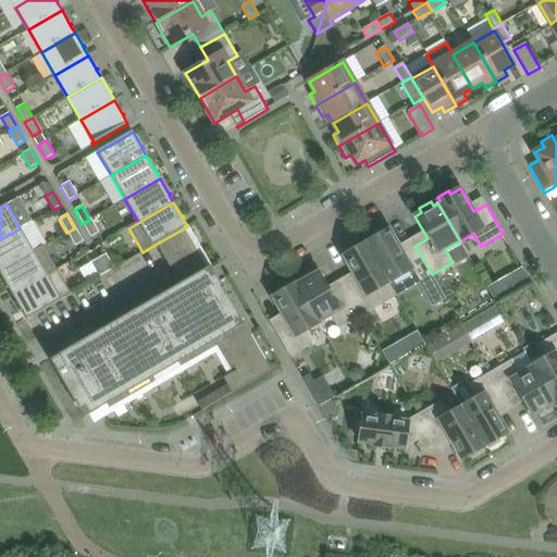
[(98,234),(89,220),(82,224),(90,238),(98,234)]
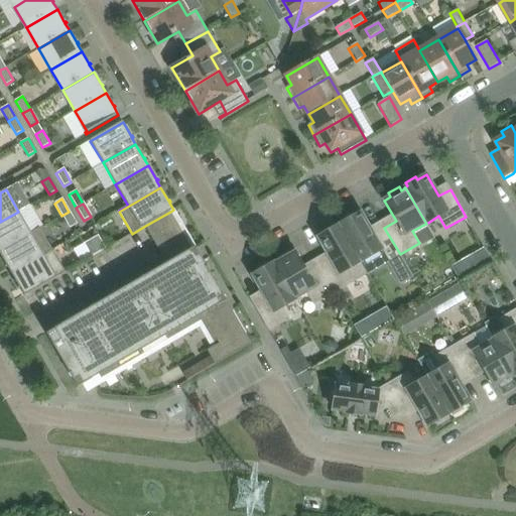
[(31,233),(18,212),(0,222),(0,251),(40,229),(39,228),(31,233)]
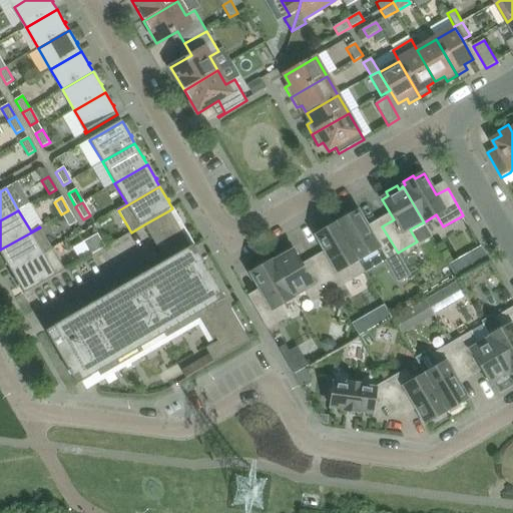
[(97,302),(46,332),(77,385),(77,386),(82,383),(89,379),(91,377),(91,376),(98,372),(100,377),(199,319),(214,344),(205,348),(210,356),(214,363),(250,342),(218,288),(217,289),(214,283),(212,284),(208,278),(211,276),(194,245),(193,245),(190,247),(188,243),(191,242),(173,212),(171,214),(169,210),(144,224),(146,228),(163,259),(164,259),(166,262),(157,267),(159,270),(149,276),(147,273),(132,281),(134,284),(124,290),(122,287),(107,296),(109,299),(99,305),(97,302)]
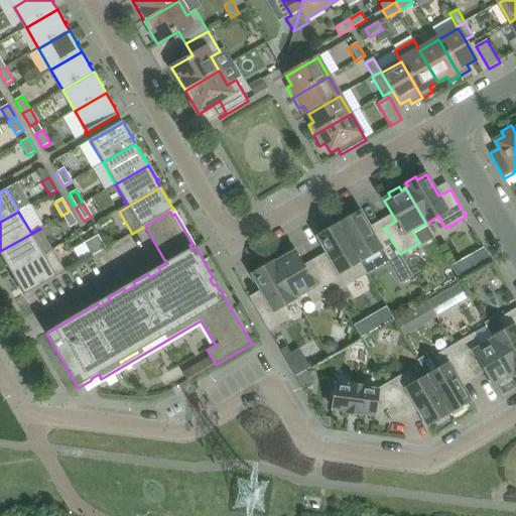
[(69,212),(61,216),(69,229),(77,225),(69,212)]
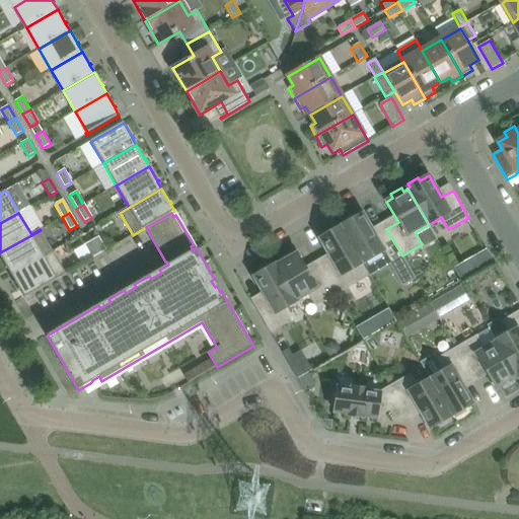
[(344,225),(342,227),(363,264),(369,275),(382,268),(388,264),(402,255),(386,229),(375,235),(372,229),(363,214),(354,219),(352,216),(342,222),(344,225)]
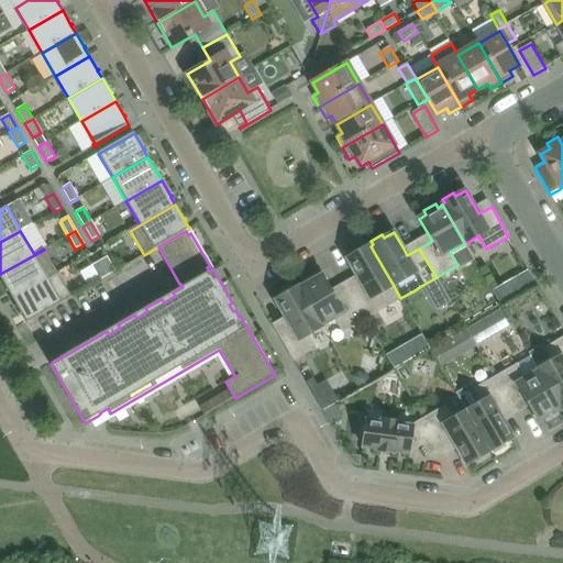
[(356,254),(346,260),(356,276),(361,283),(348,290),(365,319),(386,307),(400,298),(394,286),(371,246),(368,247),(366,243),(354,250),(356,254)]
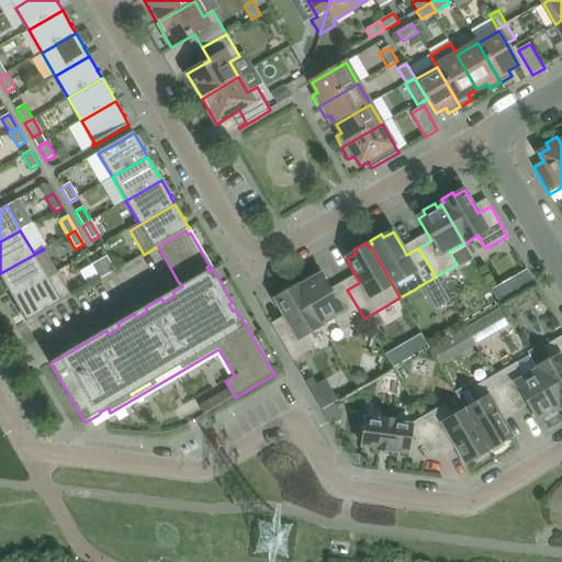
[(57,272),(44,249),(0,273),(0,277),(7,290),(6,290),(7,292),(8,291),(12,299),(57,272)]
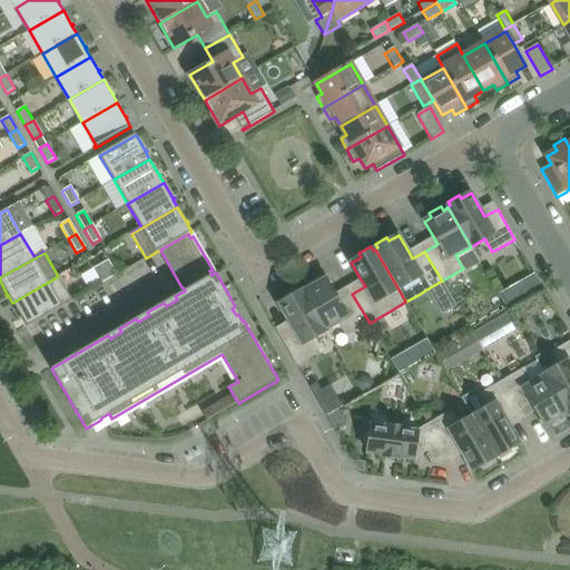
[(108,259),(100,264),(109,278),(117,274),(108,259)]
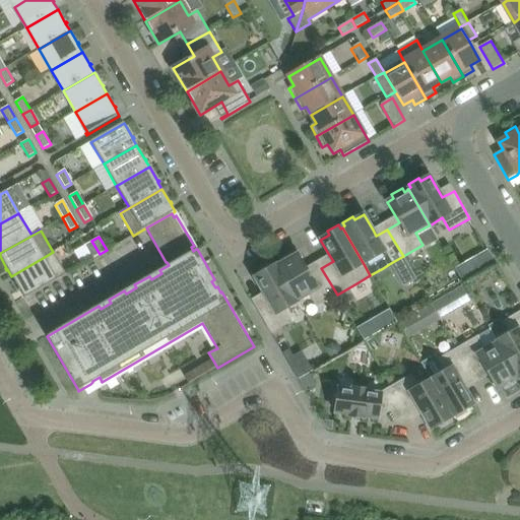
[(92,259),(100,254),(91,241),(84,246),(92,259)]
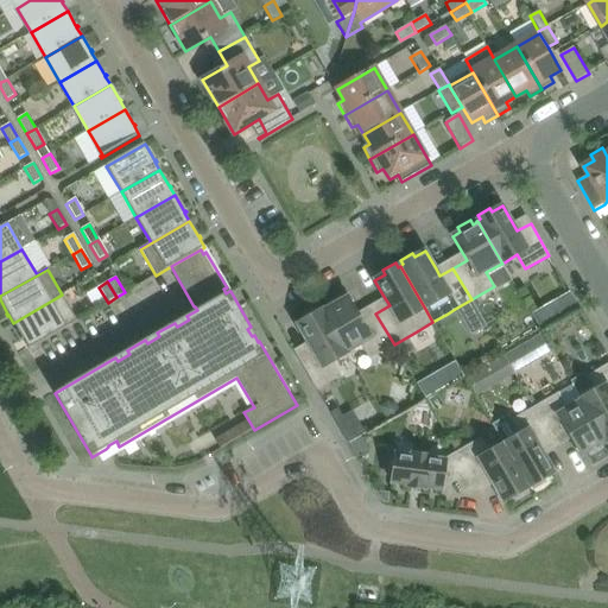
[(62,295),(13,323),(23,339),(21,340),(21,341),(24,341),(29,349),(67,327),(77,321),(62,295)]
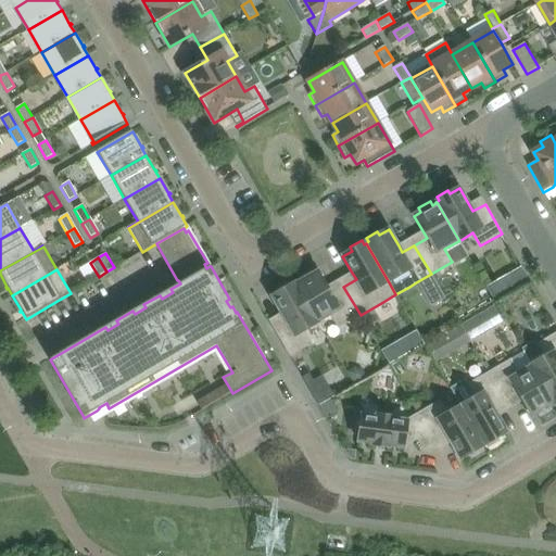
[(297,285),(295,283),(318,324),(318,323),(331,314),(339,328),(361,315),(343,287),(331,293),(318,270),(312,275),(310,272),(298,278),(300,281),(297,285)]
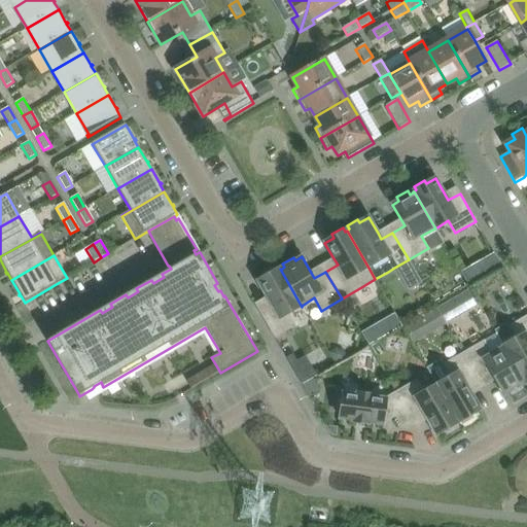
[(487,268),(465,281),(469,288),(502,269),(494,256),(484,262),(487,268)]
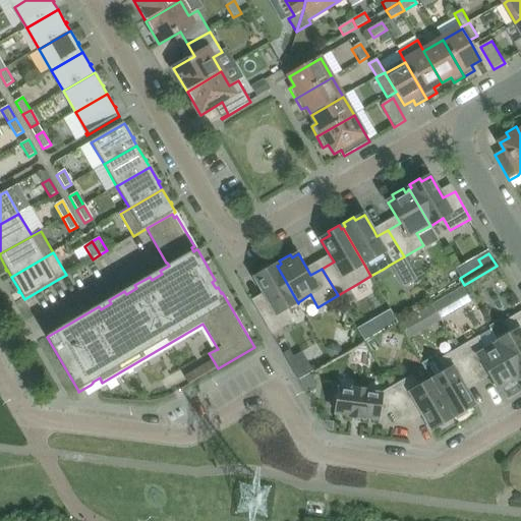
[(457,272),(460,278),(481,265),(478,259),(457,272)]
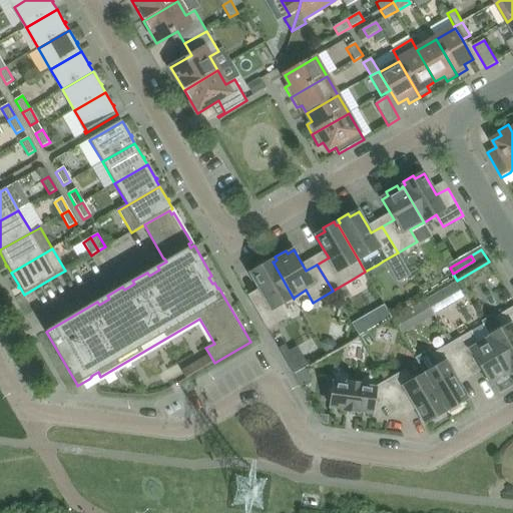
[(281,306),(294,299),(273,262),(271,264),(269,260),(258,266),(260,270),(250,275),(263,296),(251,302),(268,329),(287,318),(281,306)]
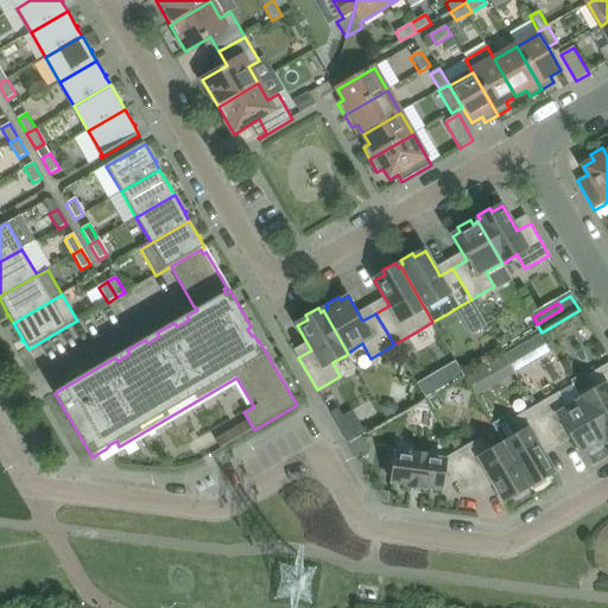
[(483,321),(468,330),(470,335),(487,325),(483,321)]
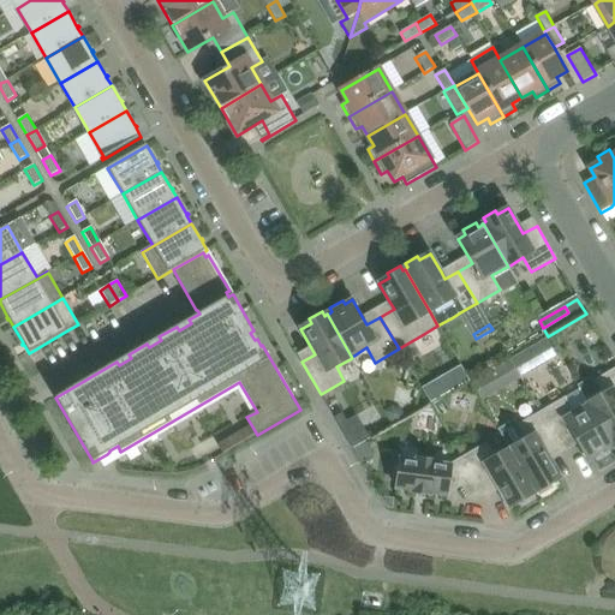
[(547,342),(529,352),(539,371),(557,360),(547,342)]
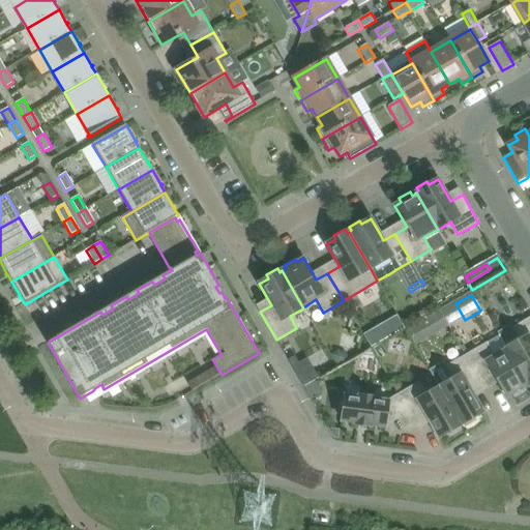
[(455,302),(441,312),(449,325),(465,317),(455,302)]
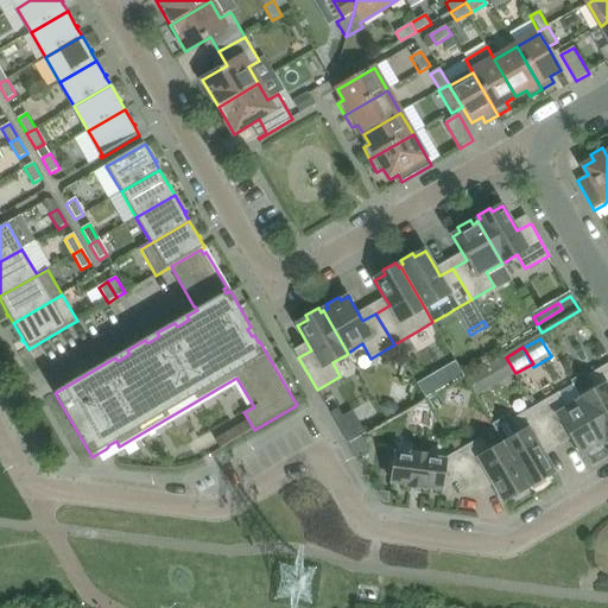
[(502,359),(486,369),(495,386),(512,375),(502,359)]
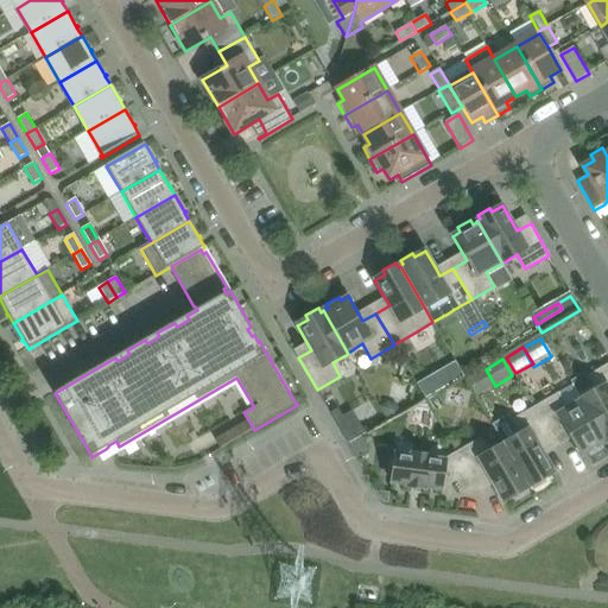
[(454,362),(425,379),(434,394),(462,378),(454,362)]
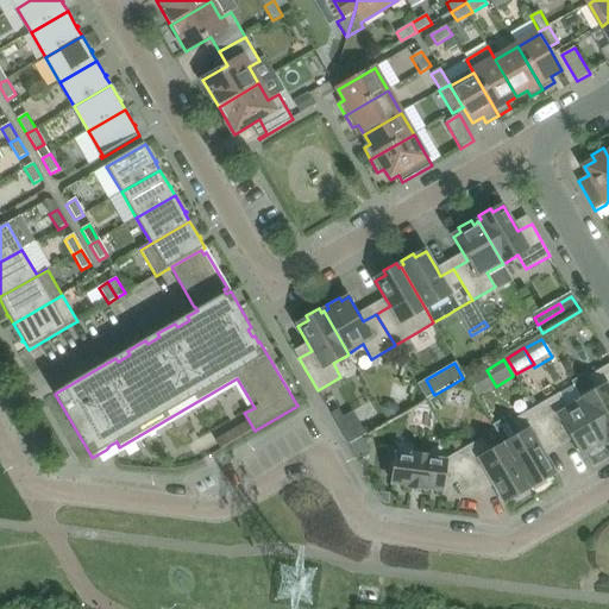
[(582,401),(607,444),(608,441),(608,365),(589,377),(597,391),(582,401)]
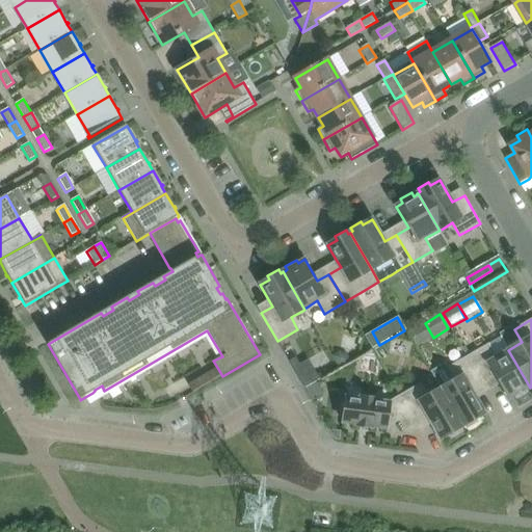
[(433,341),(424,324),(408,334),(418,349),(433,341)]
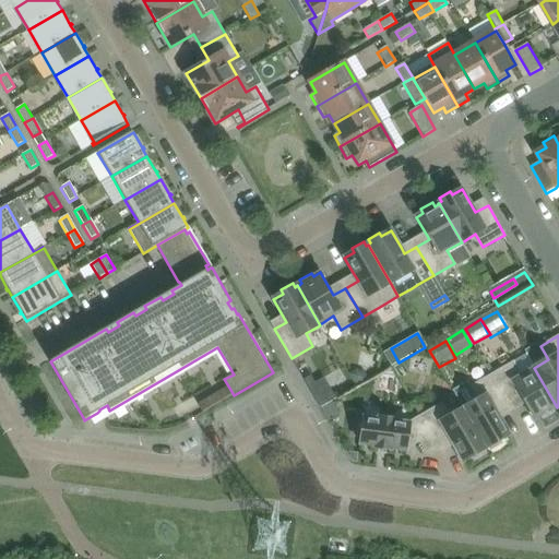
[(391,348),(381,354),(390,368),(399,363),(391,348)]
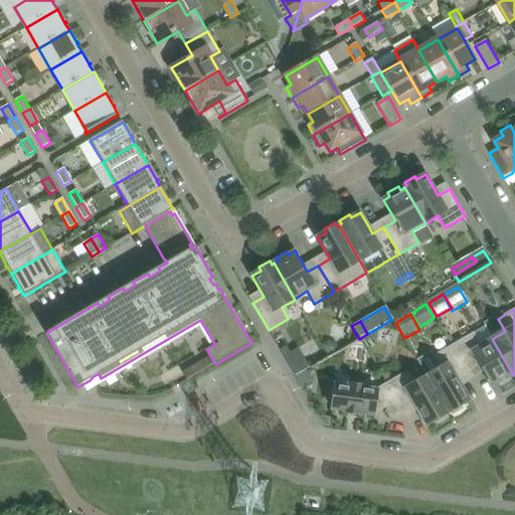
[(492,339),(492,340),(480,347),(473,334),(453,346),(468,372),(479,366),(491,386),(498,383),(500,386),(510,380),(509,376),(512,374),(512,375),(513,375),(492,339)]
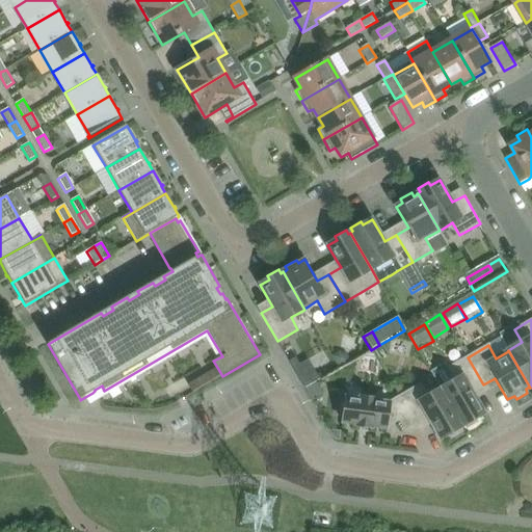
[(339,352),(330,357),(337,369),(350,362),(346,354),(339,352)]
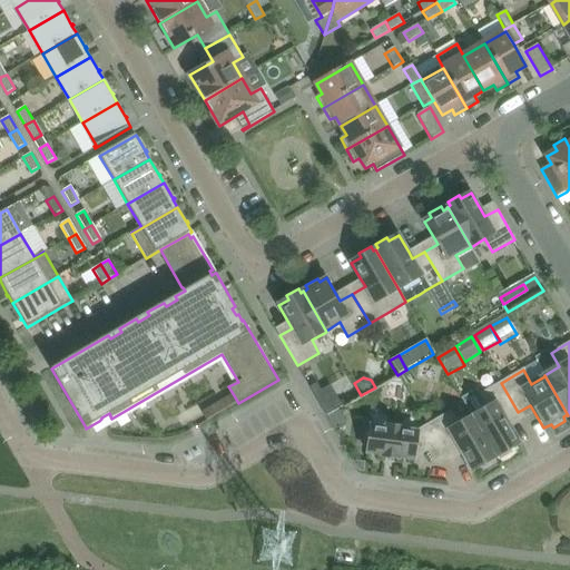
[(316,383),(310,387),(314,394),(321,391),(316,383)]
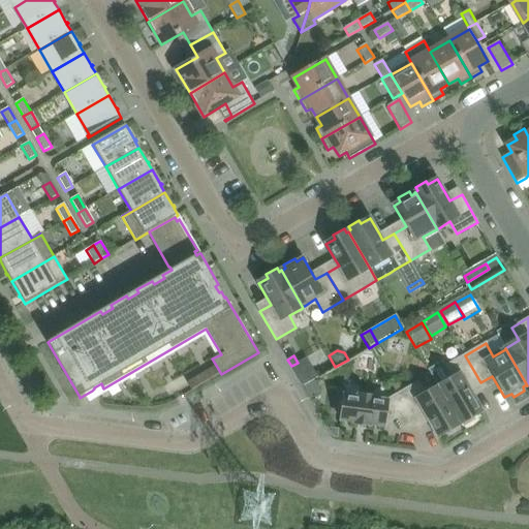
[(443,363),(429,370),(438,386),(460,424),(462,423),(464,427),(475,419),(473,416),(483,411),(473,397),(469,390),(480,382),(465,355),(445,367),(443,363)]
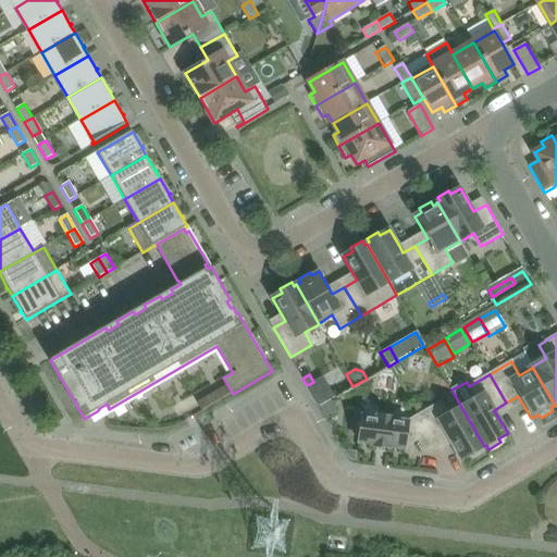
[(313,382),(307,385),(320,407),(334,399),(321,378),(313,382)]
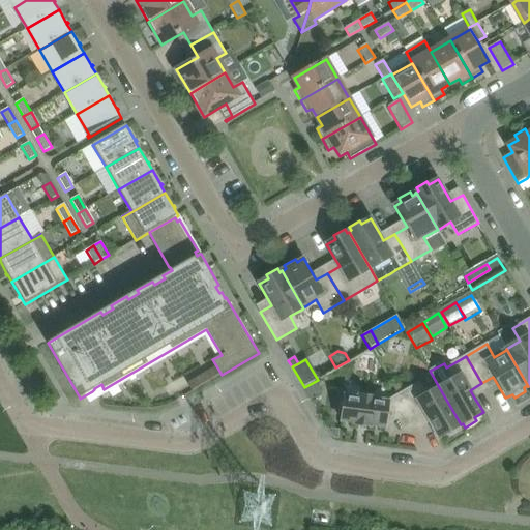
[(312,400),(317,400),(317,396),(323,396),(323,386),(318,386),(318,380),(304,387),(312,400)]
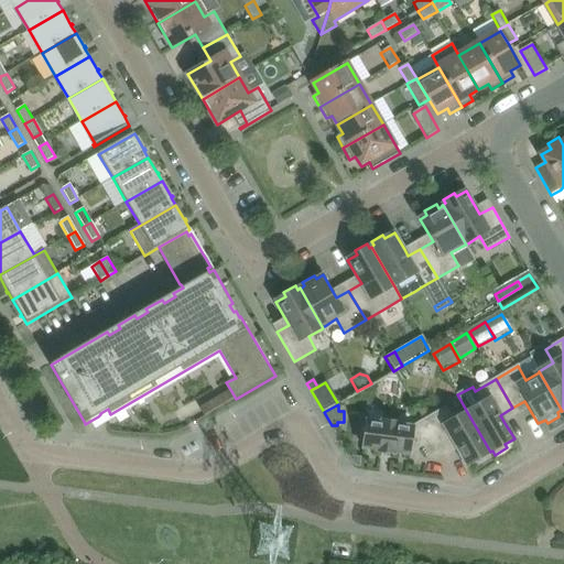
[(490,452),(467,412),(453,421),(446,408),(424,421),(441,449),(454,443),(467,466),(476,461),(478,464),(490,457),(488,454),(490,452)]
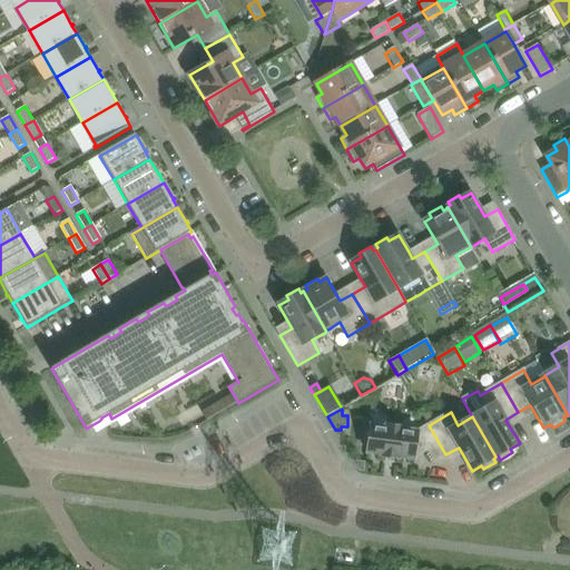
[(371,433),(366,432),(364,445),(369,446),(367,453),(383,455),(383,457),(399,459),(399,458),(414,460),(428,451),(433,462),(445,454),(429,425),(418,431),(402,430),(402,429),(387,426),(387,428),(372,425),(371,433)]
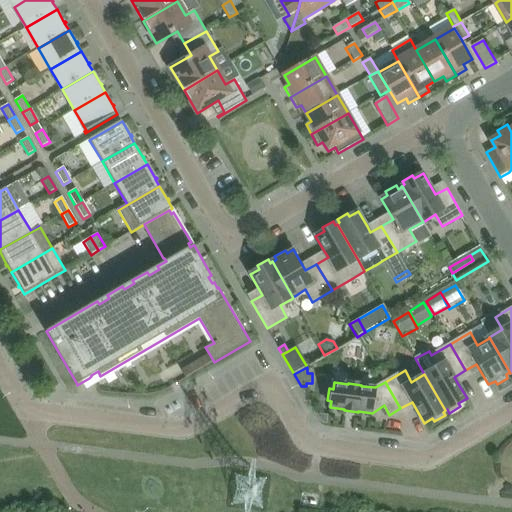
[(328,417),(317,416),(322,425),(327,426),(328,417)]
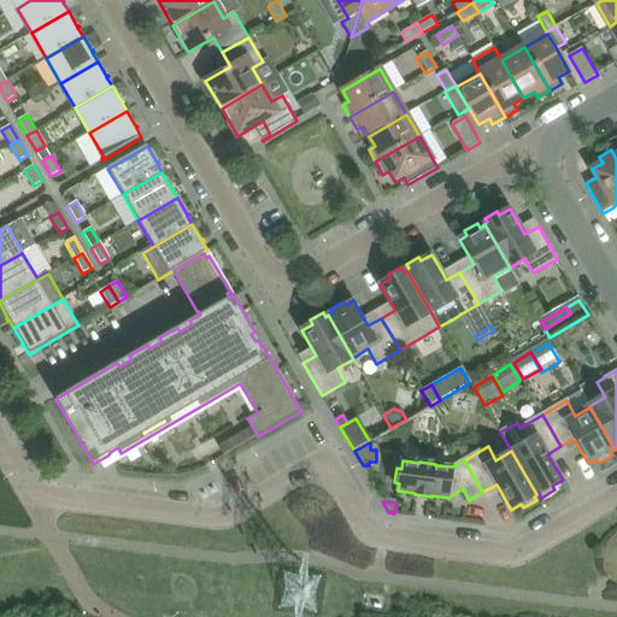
All buildings are outlined.
